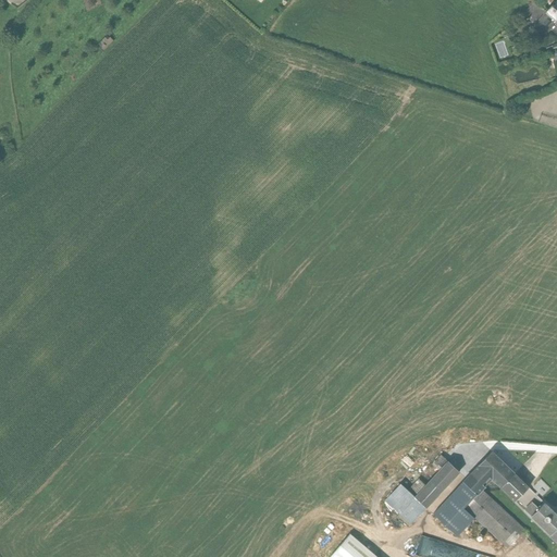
[(556,22),(556,0),(555,0),(545,12),(556,21),(556,22)]
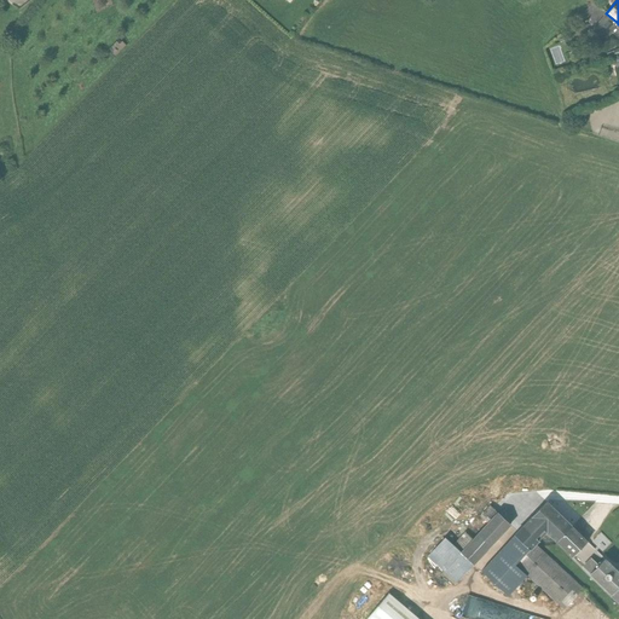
[(618,23),(606,13),(593,29),(605,39),(618,23)]
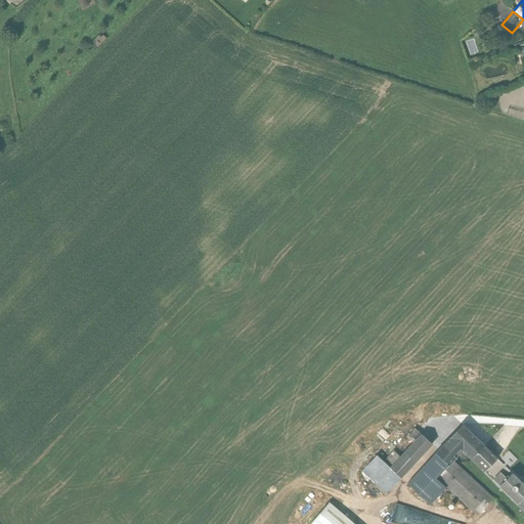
[(474,37),(467,39),(472,52),(479,49),(474,37)]
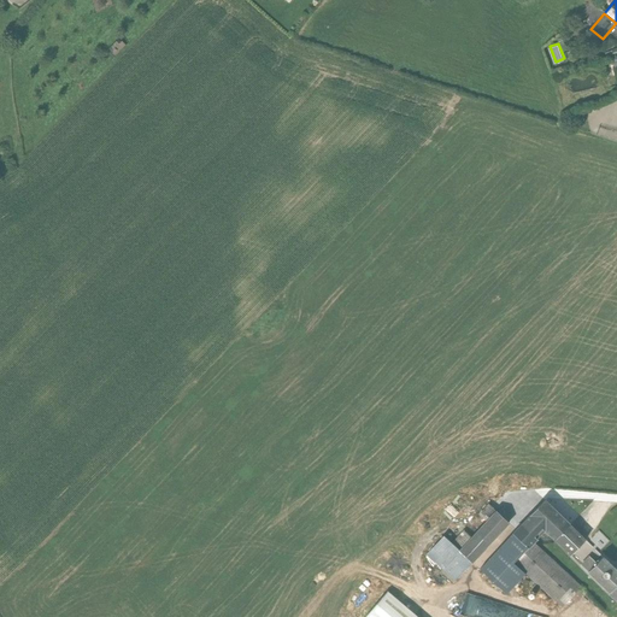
[(529,515),(544,530),(553,540),(554,540),(554,541),(570,556),(586,539),(545,499),(529,515)]
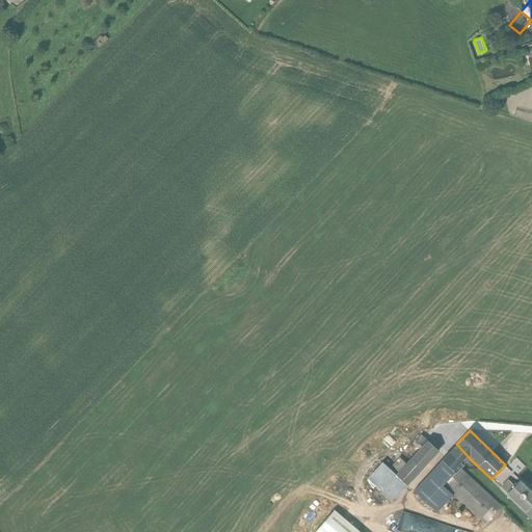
[(419,449),(427,440),(421,433),(413,443),(419,449)]
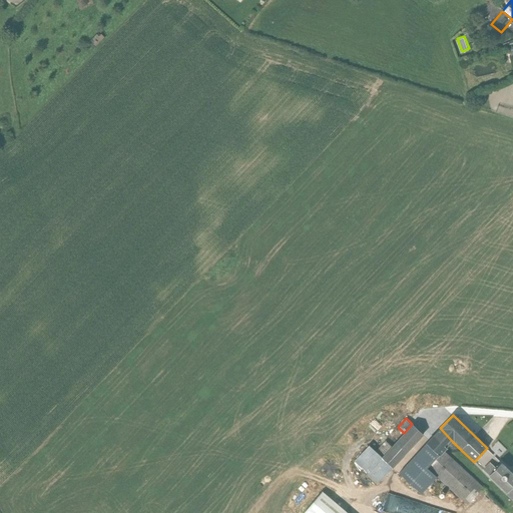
[(381,458),(392,468),(393,468),(424,435),(412,424),(404,433),(392,446),(382,457),(381,458)]
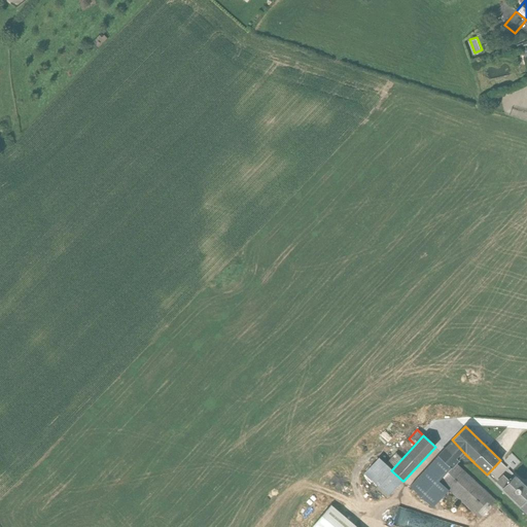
[(428,492),(436,484),(438,481),(455,462),(464,453),(452,440),(415,480),(416,480),(428,492)]
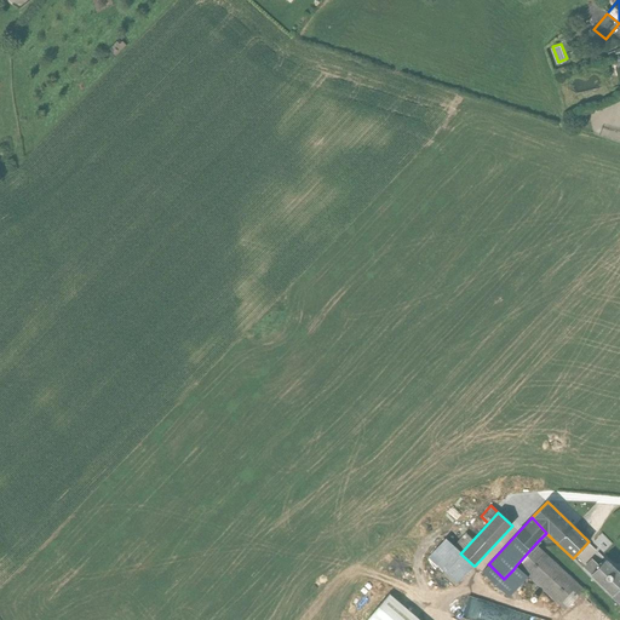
[(604,552),(614,543),(604,532),(593,541),(604,552)]
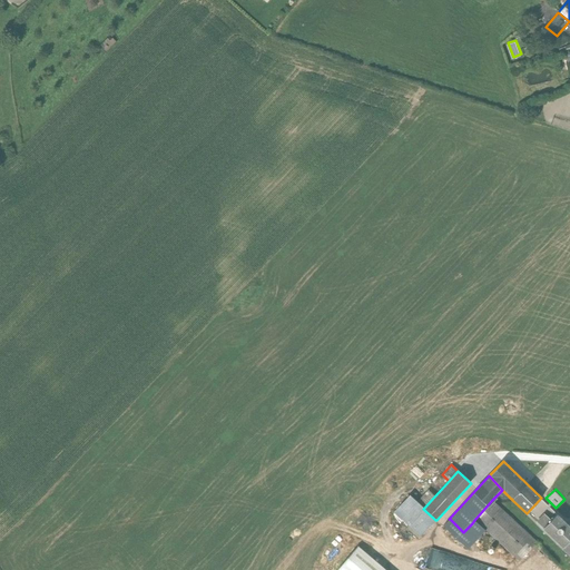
[(416,501),(424,508),(435,495),(428,490),(416,501)]
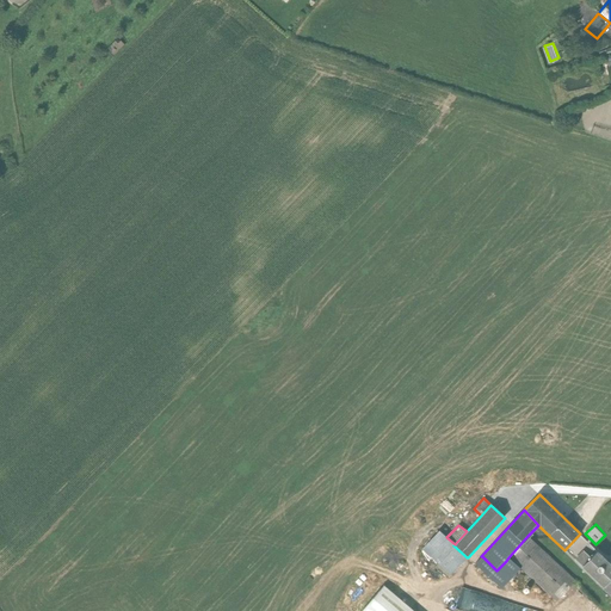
[(455,544),(446,537),(439,530),(421,549),(438,563),(436,565),(449,576),(467,557),(454,545),(455,544)]
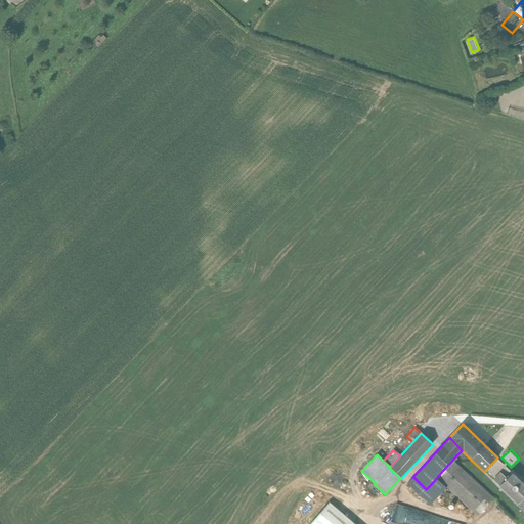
[(452,460),(436,478),(477,515),(493,496),(452,460)]
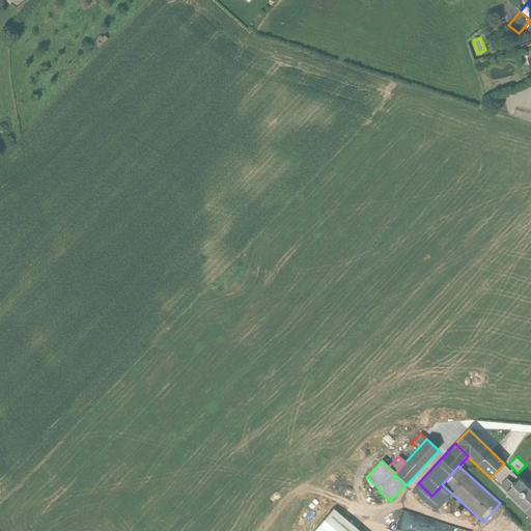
[(530,490),(519,478),(505,492),(524,510),(530,502),(530,490)]
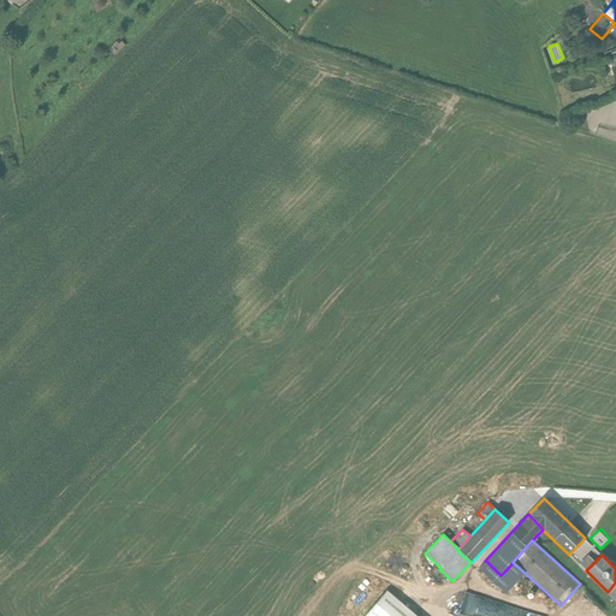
[(501,575),(486,561),(478,569),(492,582),(496,580),(503,588),(517,573),(510,566),(501,575)]
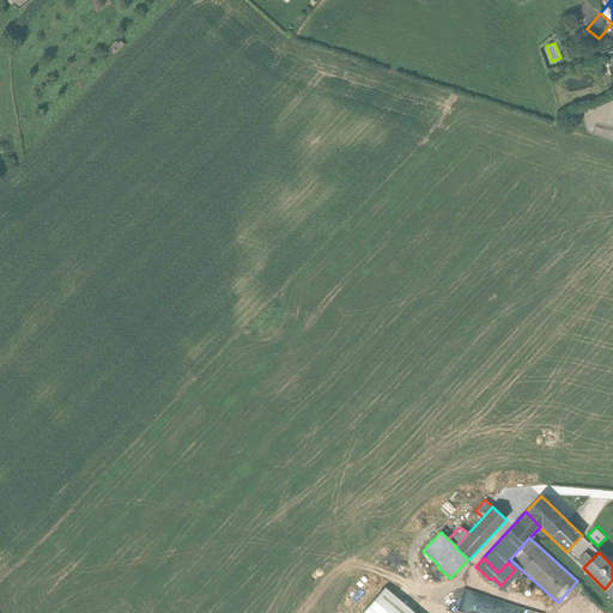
[(414,612),(384,587),(360,612),(414,612)]
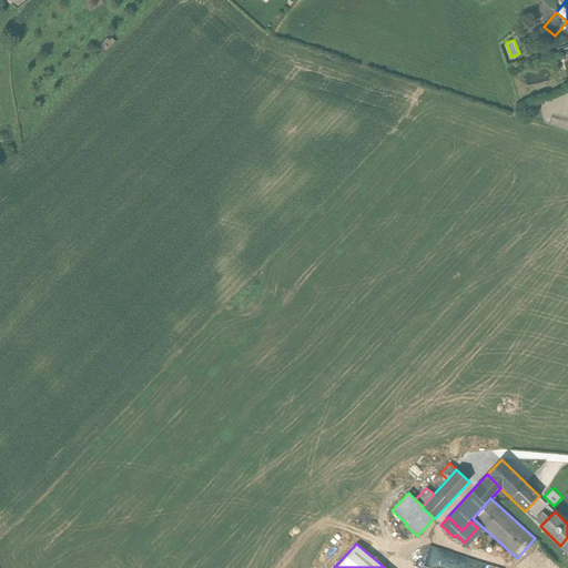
[(433,548),(428,567),(490,567),(492,563),(478,559),(478,558),(433,548)]
